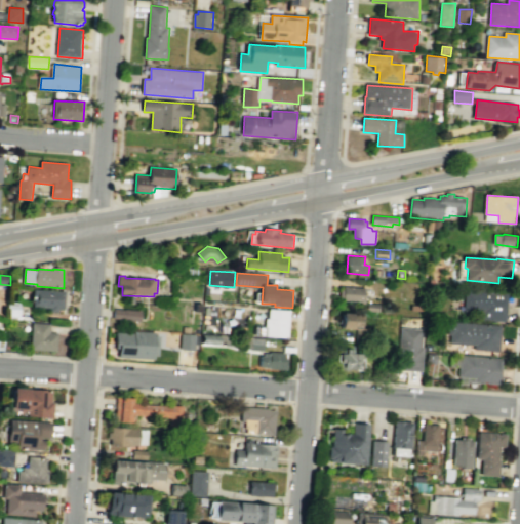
[(343,289),(346,289),(346,287),(367,288),(366,303),(345,301),(345,298),(342,298),(343,289)]
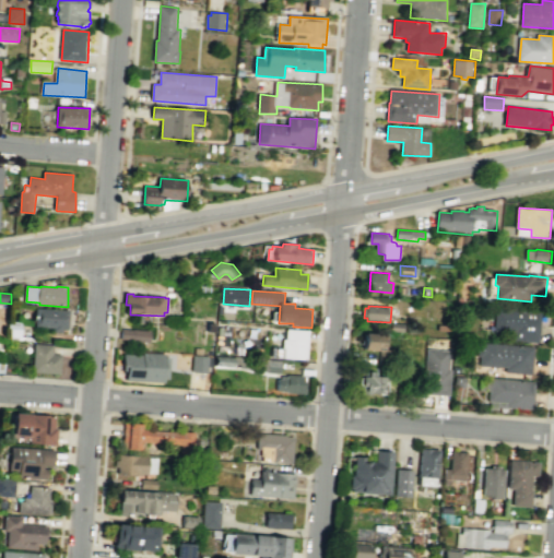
[(37,308),(37,316),(35,316),(35,323),(36,324),(36,327),(55,328),(55,332),(63,333),(63,329),(70,330),(71,311),(37,308)]
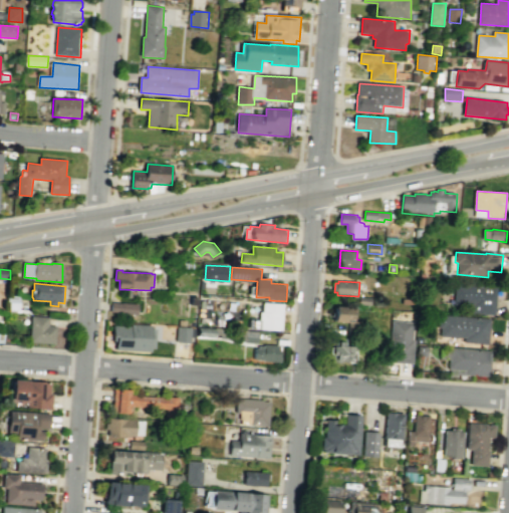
[(458,284),(456,298),(462,299),(461,312),(497,315),(499,287),(458,284)]
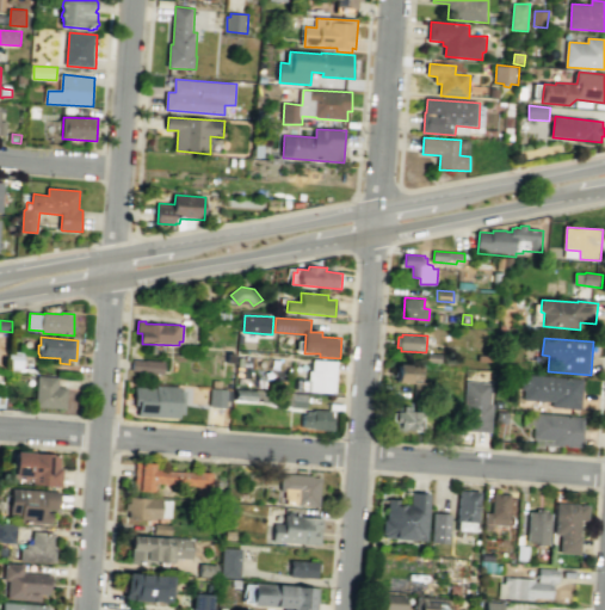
[(26,352),(25,369),(11,369),(12,352),(26,352)]
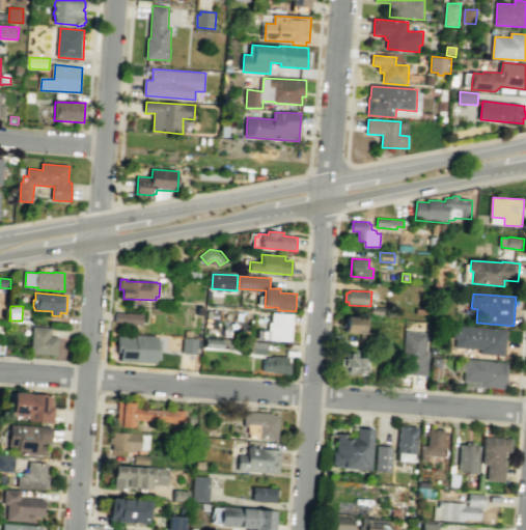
[(199,307),(208,307),(206,316),(199,316),(199,307)]
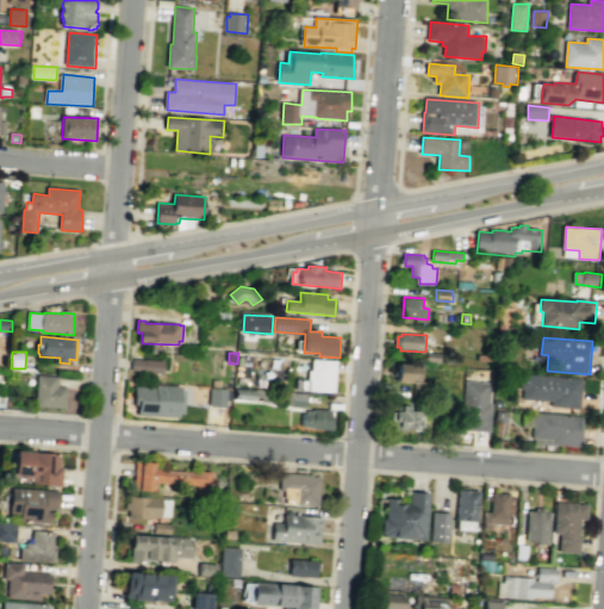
[(429,353),(428,361),(442,362),(443,354),(429,353)]
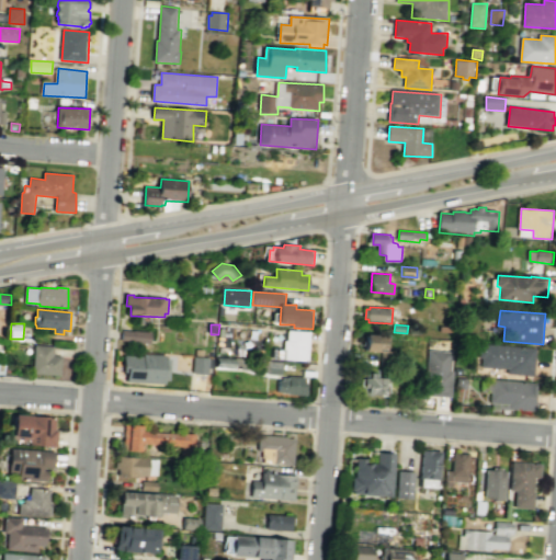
[(124,330),(135,331),(135,330),(154,332),(152,344),(135,343),(135,342),(123,341),(124,330)]
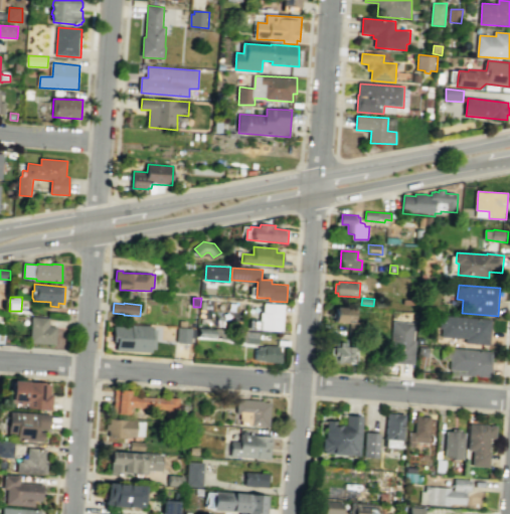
[(284,332),(261,330),(263,313),(265,313),(266,304),(286,306),(284,332)]
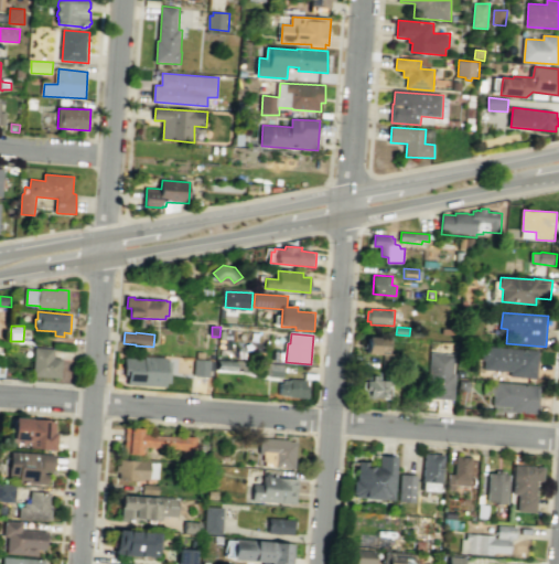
[(369,337),(368,353),(388,355),(390,339),(369,337)]
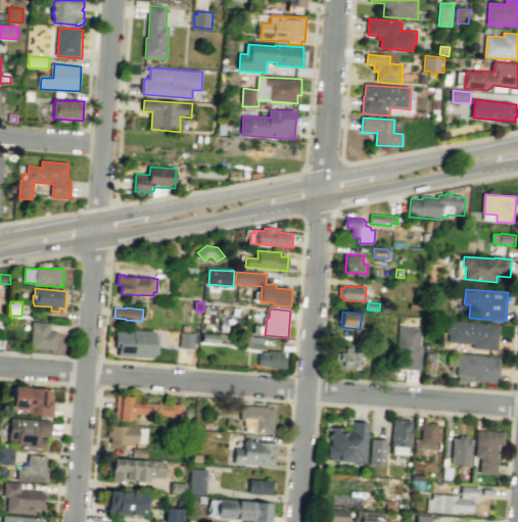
[(449,320),(501,325),(499,350),(474,348),(474,344),(450,342),(451,334),(448,334),(449,320)]
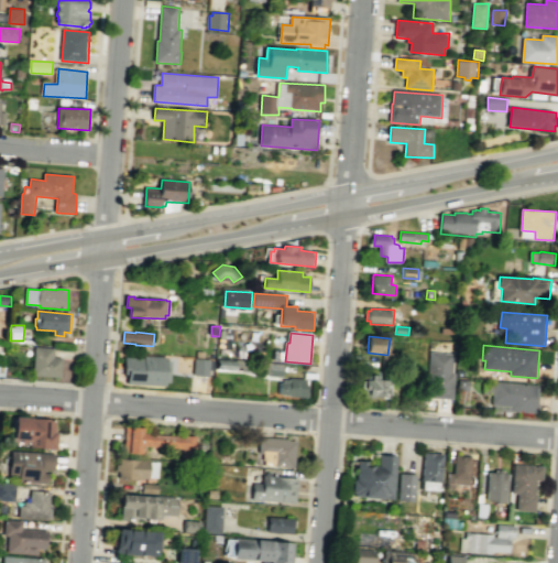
[(36,347),(34,375),(63,378),(64,358),(55,358),(56,348),(36,347)]
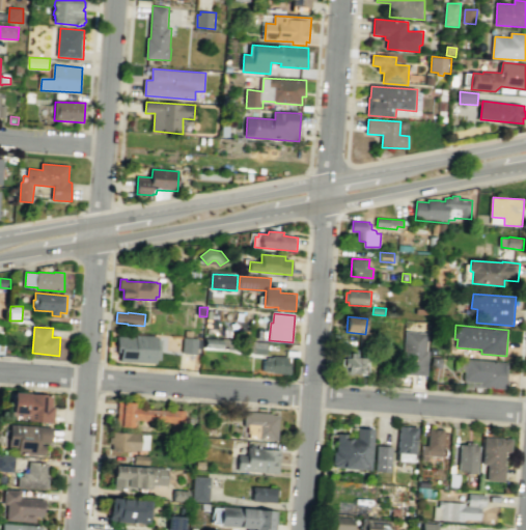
[(408,332),(405,374),(428,377),(431,352),(428,352),(430,334),(408,332)]
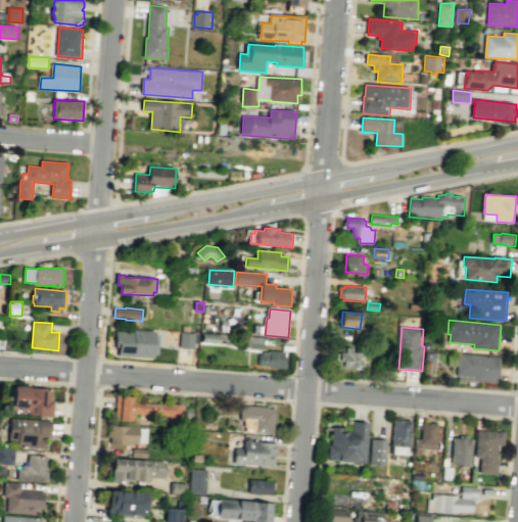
[(118,331),(116,343),(121,343),(120,357),(156,359),(156,354),(159,354),(160,335),(156,335),(157,331),(135,330),(135,332),(118,331)]
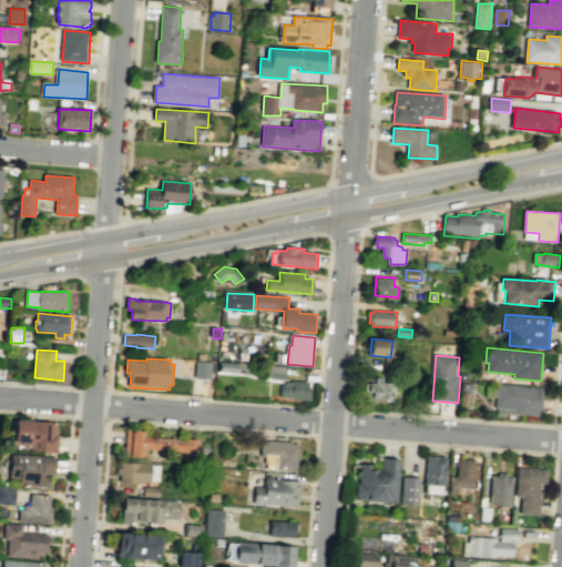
[(197,362),(214,363),(213,378),(196,377),(197,362)]
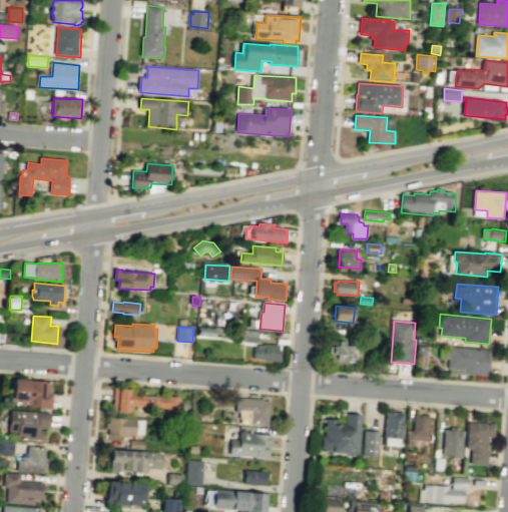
[(199,337),(199,329),(216,330),(216,338),(199,337)]
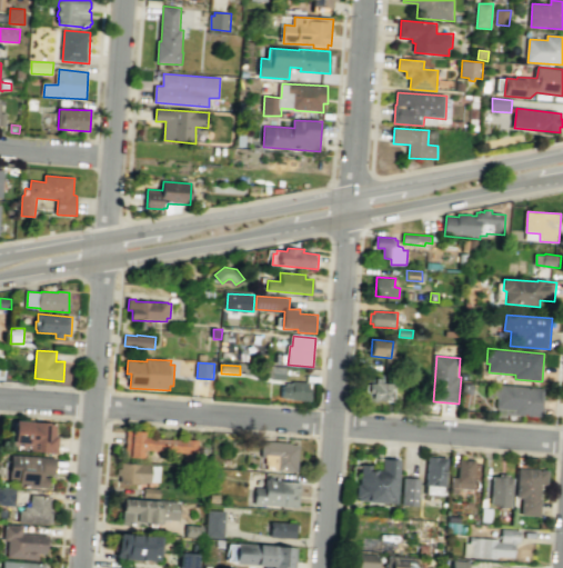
[(370,384),(375,384),(376,378),(384,379),(384,384),(392,384),(391,391),(392,391),(392,400),(390,400),(390,401),(380,400),(380,404),(369,401),(369,392),(368,392),(368,385),(370,385),(370,384)]
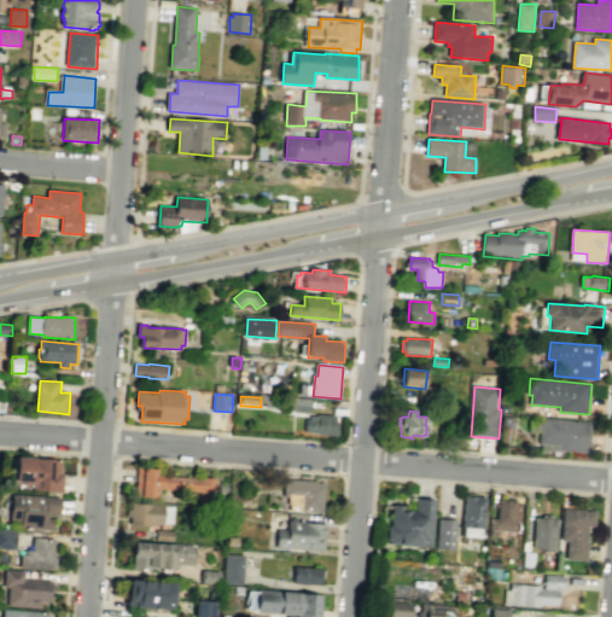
[(308,434),(309,419),(319,420),(320,415),(338,417),(337,436),(308,434)]
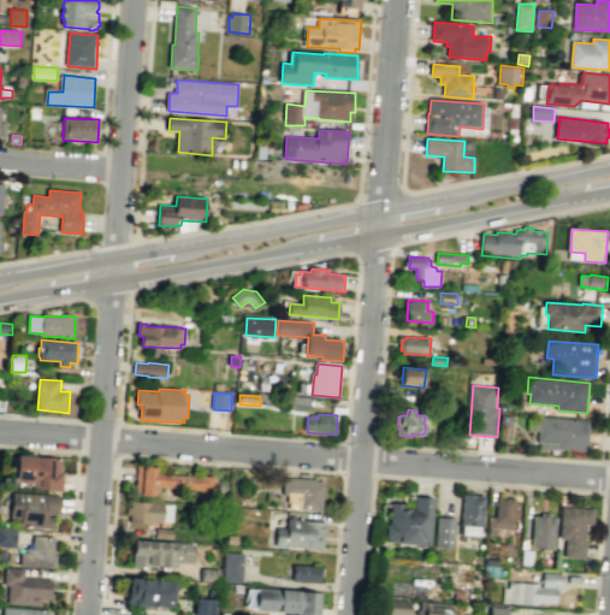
[(503,415),(502,427),(514,429),(515,417),(503,415)]
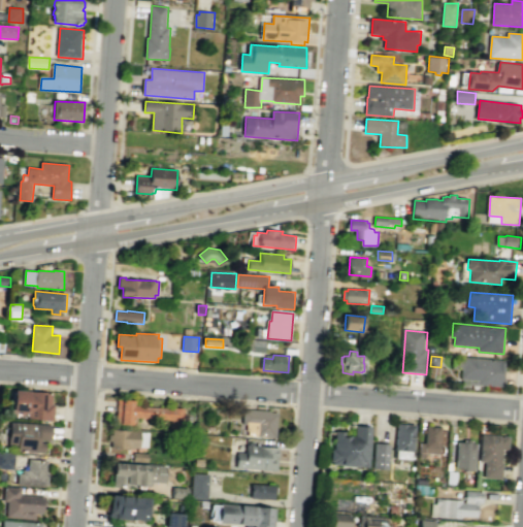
[(464,357),(463,380),(481,381),(481,385),(505,388),(508,361),(464,357)]
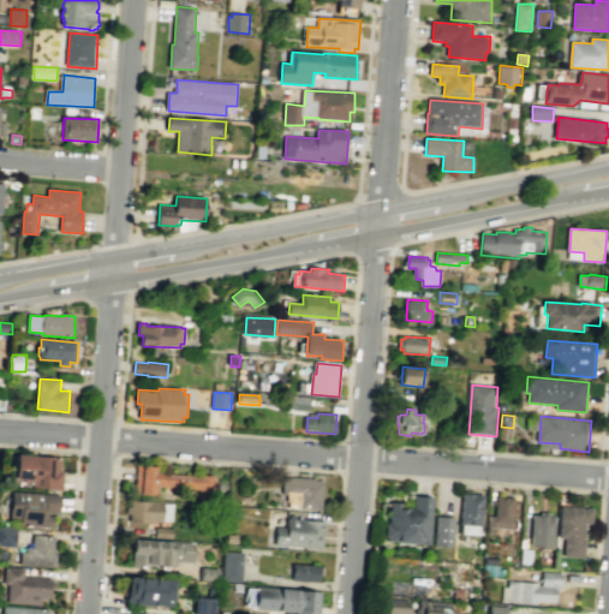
[(18,454),(64,458),(63,471),(66,472),(65,490),(35,488),(35,483),(27,482),(25,481),(16,480),(18,454)]
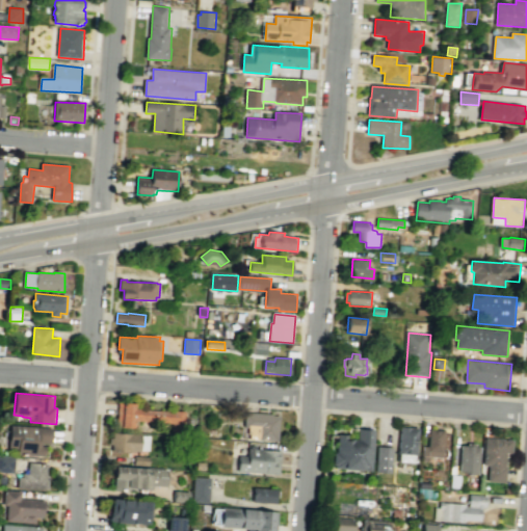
[(125,403),(136,404),(136,406),(147,407),(147,409),(187,413),(186,432),(175,431),(175,423),(135,421),(134,428),(123,427),(125,403)]
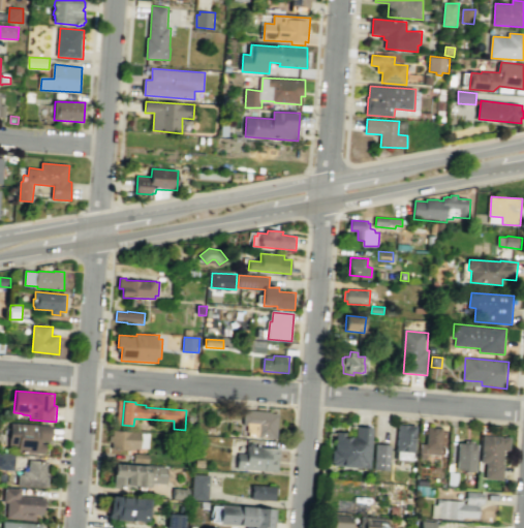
[(245,425),(246,410),(272,412),(272,413),(280,414),(278,437),(278,439),(260,438),(250,437),(250,432),(248,432),(249,426),(245,425)]
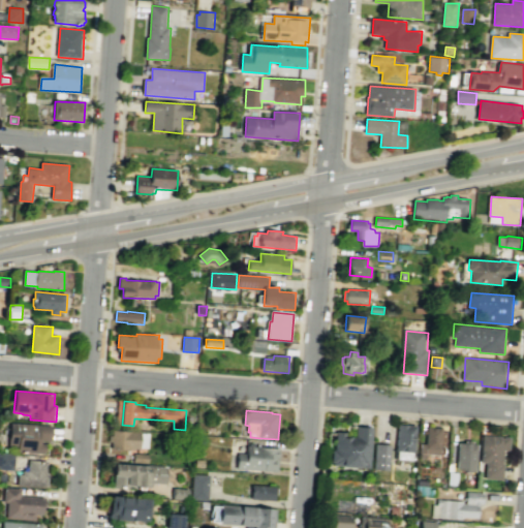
[(11,423),(54,427),(53,441),(43,441),(43,443),(47,444),(47,454),(20,453),(20,446),(10,446),(11,423)]
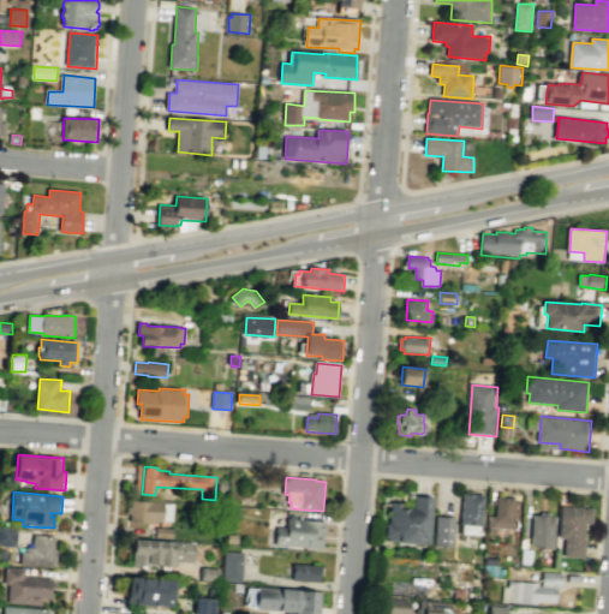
[(465,494),(487,495),(483,526),(471,526),(463,524),(465,494)]
